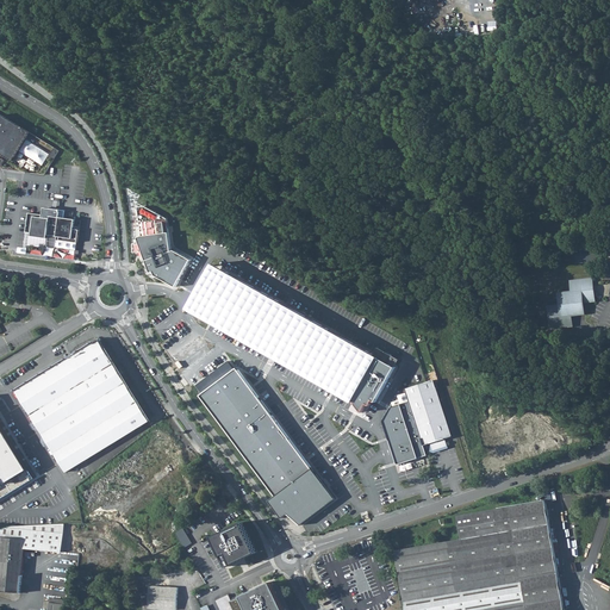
[(30,132),(1,114),(0,117),(0,165),(2,166),(6,160),(4,159),(5,156),(13,161),(30,132)]
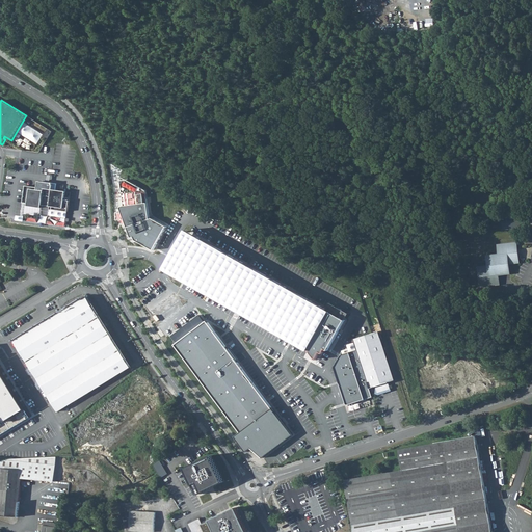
[(52,131),(48,129),(43,137),(47,139),(52,131)]
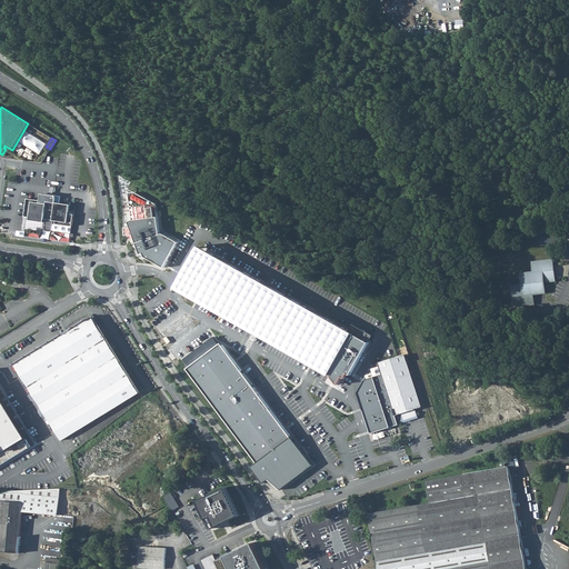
[(158,203),(129,187),(133,218),(129,220),(141,255),(167,269),(168,267),(181,241),(166,232),(163,233),(161,217),(160,216),(158,203)]
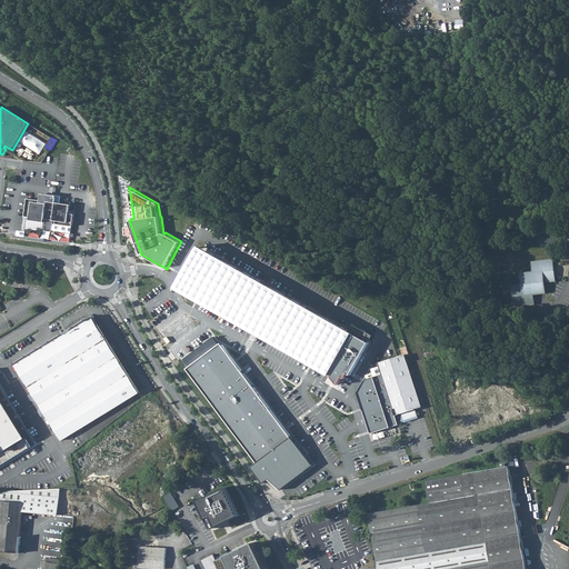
[(45,219),(57,221),(56,223),(72,227),(75,215),(69,213),(70,205),(60,203),(61,197),(52,196),(49,195),(43,193),(42,201),(47,201),(47,203),(40,203),(41,200),(40,200),(30,199),(28,199),(25,217),(30,217),(30,220),(45,222),(45,219)]
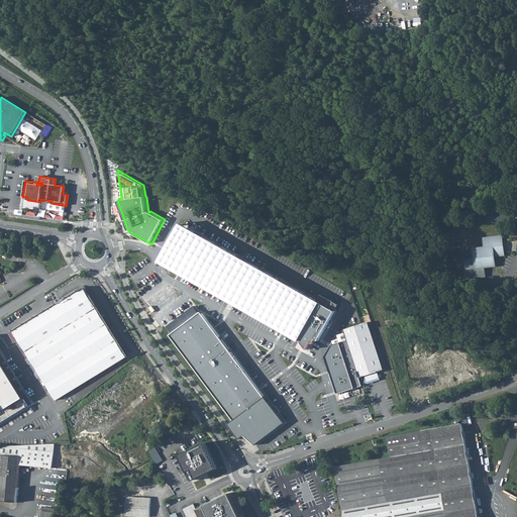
[(507,210),(492,212),(492,216),(494,216),(495,221),(508,219),(507,210)]
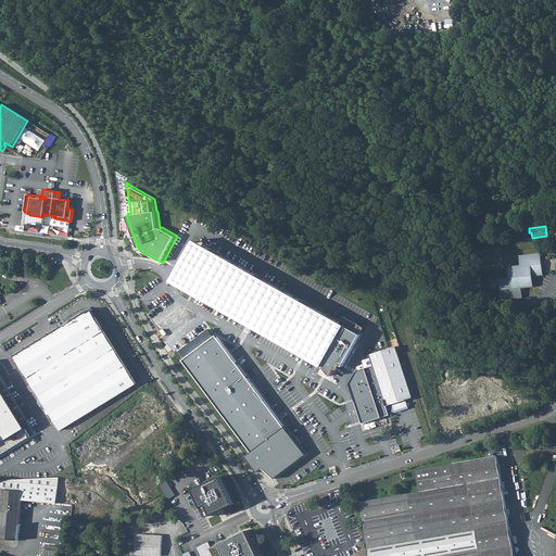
[(175,269),(168,280),(192,293),(209,303),(266,336),(320,366),(323,369),(325,373),(327,376),(331,368),(333,369),(337,365),(340,366),(358,333),(363,328),(343,317),(340,325),(276,289),(213,253),(212,252),(210,251),(190,242),(175,269)]
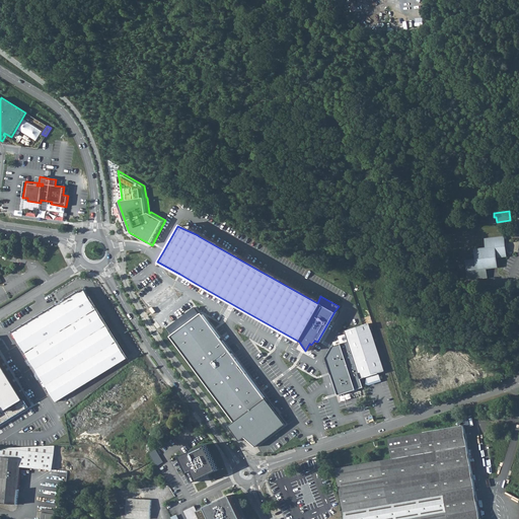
[(476,258),(466,261),(468,280),(488,278),(487,269),(498,267),(497,257),(507,256),(506,251),(503,251),(503,246),(506,246),(504,237),(486,239),(487,248),(475,249),(476,258)]
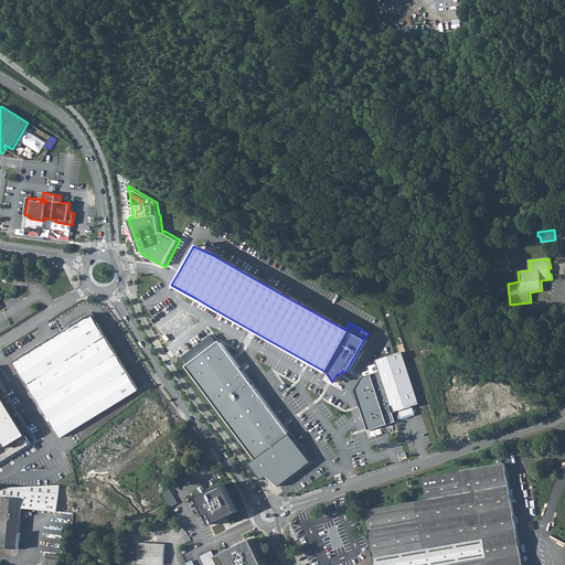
[(61,437),(138,390),(97,323),(98,323),(93,315),(86,319),(16,363),(61,437)]
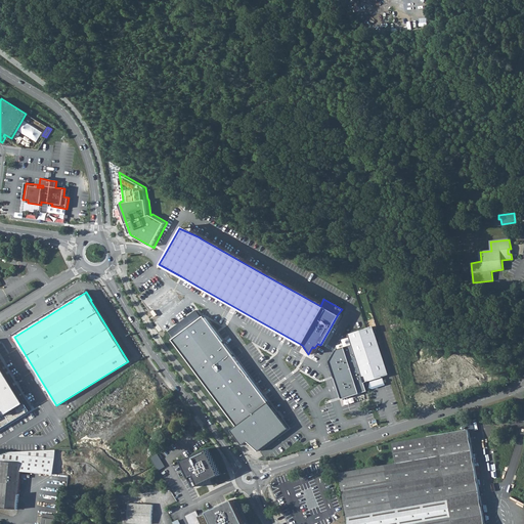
[(165,331),(173,340),(238,426),(233,429),(245,446),(249,443),(260,452),(292,429),(271,402),(205,318),(203,316),(198,310),(165,331)]
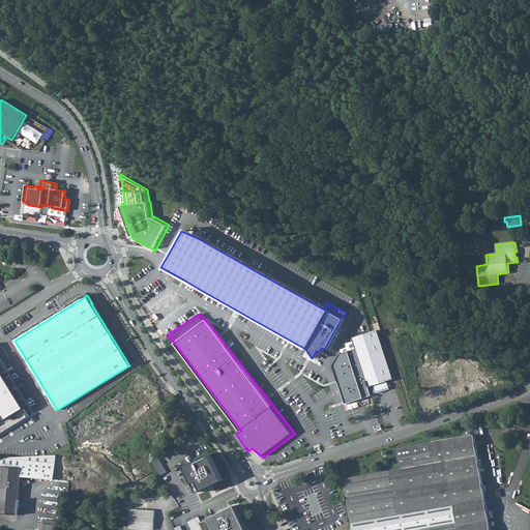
[(378,330),(353,337),(356,349),(367,385),(386,380),(387,381),(393,379),(378,330)]
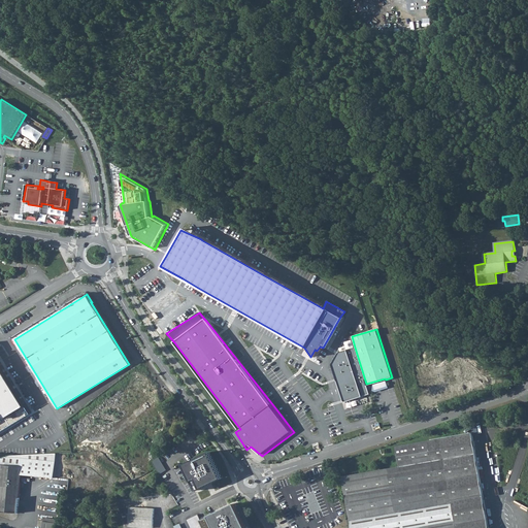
[(345,402),(370,394),(366,384),(355,348),(340,353),(334,364),(345,402)]
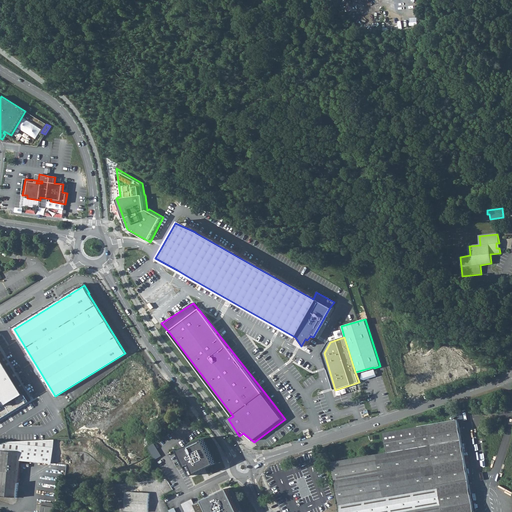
[(0,419),(29,401),(0,354),(0,419)]
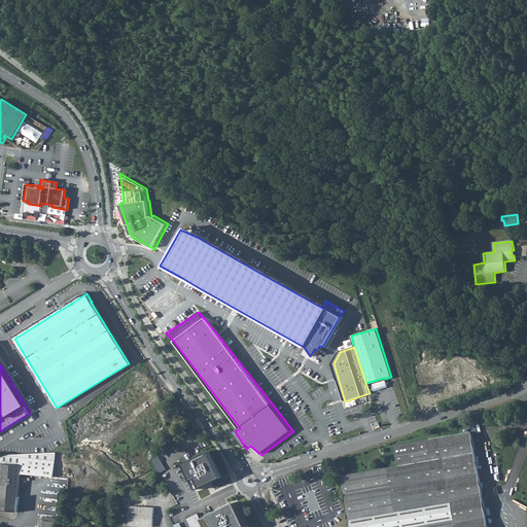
[(386,391),(387,394),(390,393),(388,388),(385,379),(384,378),(365,383),(370,393),(371,396),(386,391)]
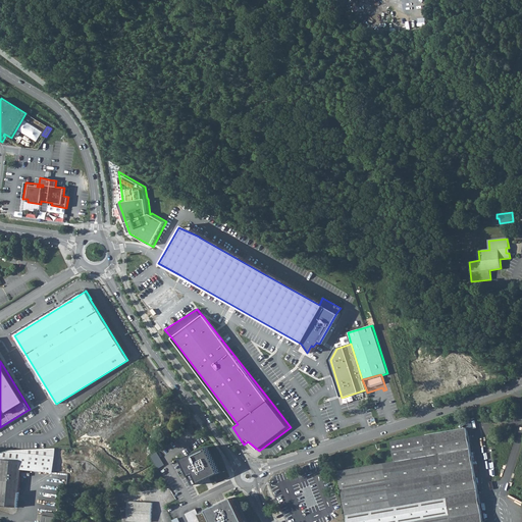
[(340,471),(343,491),(347,515),(348,521),(483,521),(467,428),(392,440),(396,461),(340,471)]
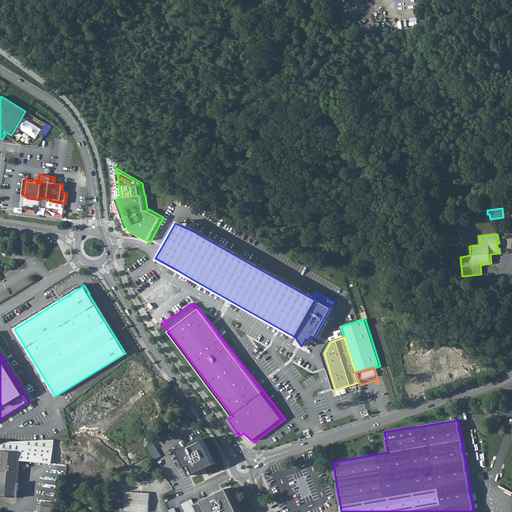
[(143,439),(150,435),(146,428),(139,433),(143,439)]
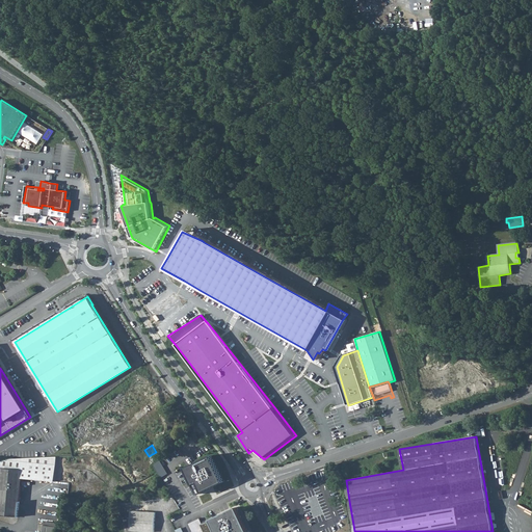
[(214,455),(185,468),(198,495),(227,483),(214,455)]
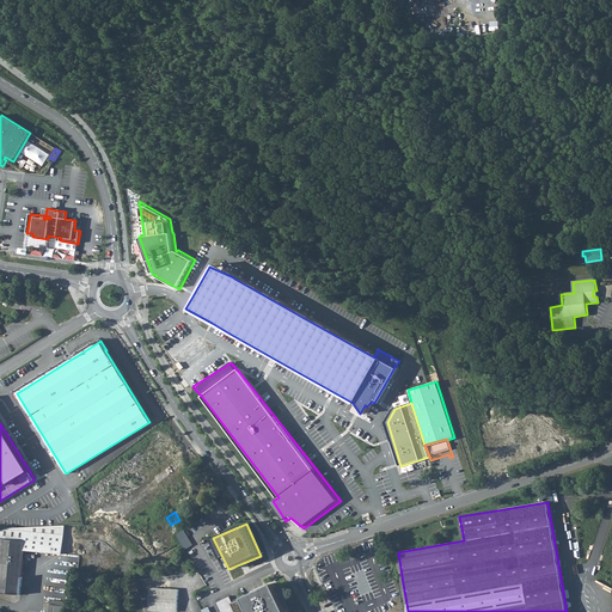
[(65,525),(2,528),(1,538),(0,538),(0,592),(20,595),(25,550),(62,554),(65,525)]
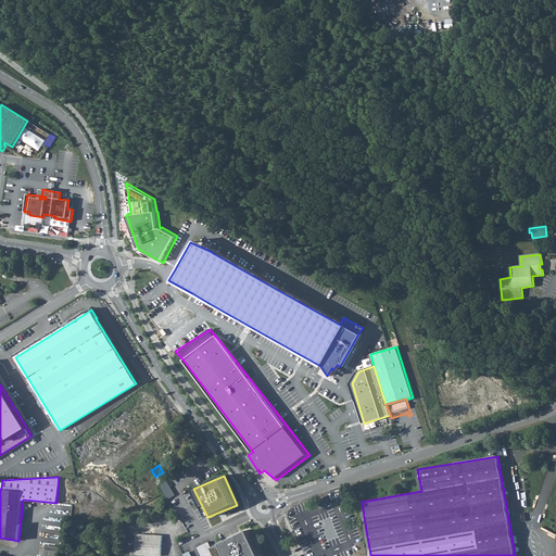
[(169,498),(176,494),(168,481),(161,485),(169,498)]
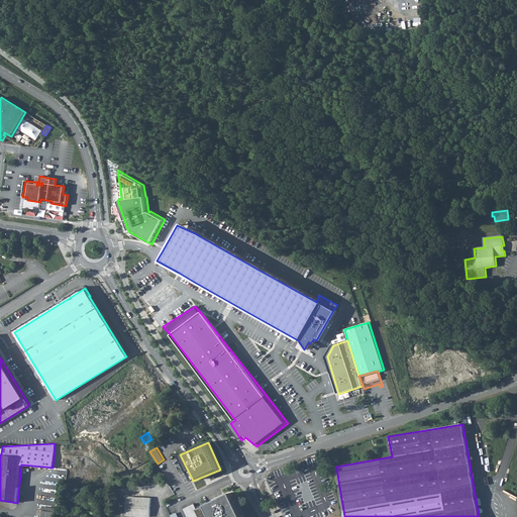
[(295,493),(299,503),(304,516),(313,516),(326,512),(319,495),(309,469),(288,478),(293,488),(289,490),(291,494),(295,493)]
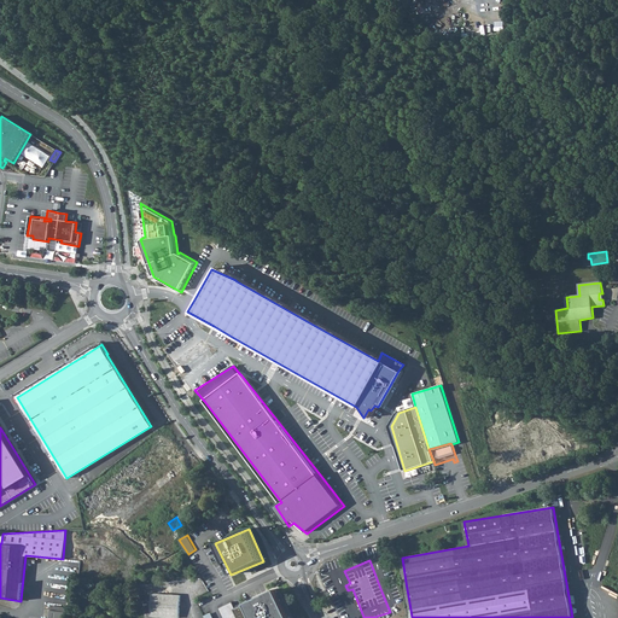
[(252,617),(289,617),(275,589),(258,596),(260,599),(252,602),(251,600),(245,602),(252,617)]
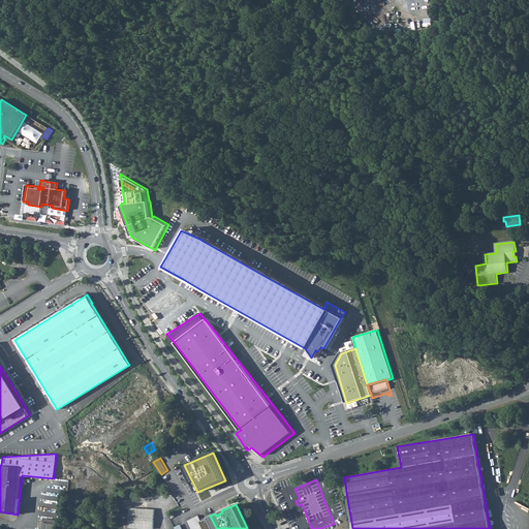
[(155,509),(130,508),(129,527),(154,528),(155,509)]
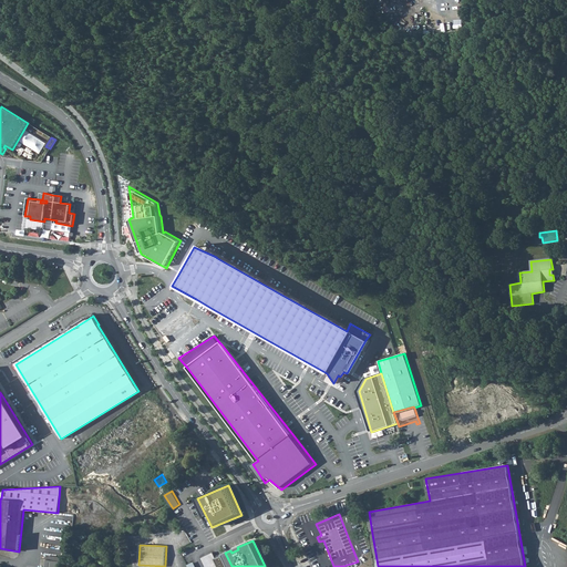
[(232,566),(225,553),(216,557),(213,550),(200,557),(204,565),(205,565),(206,566),(232,566)]
